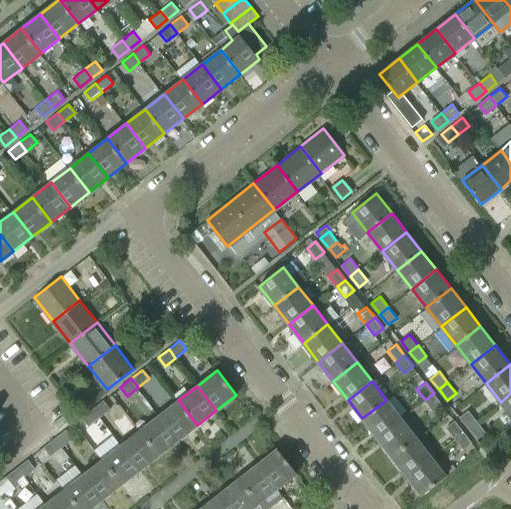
[(442,404),(434,393),(425,400),(434,410),(442,404)]
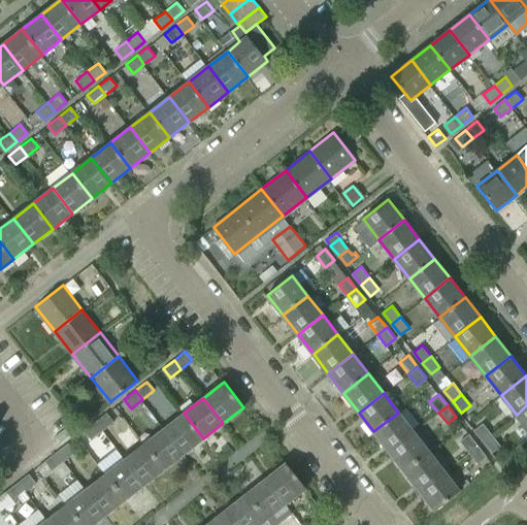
[(526,405),(517,415),(526,428),(526,405)]
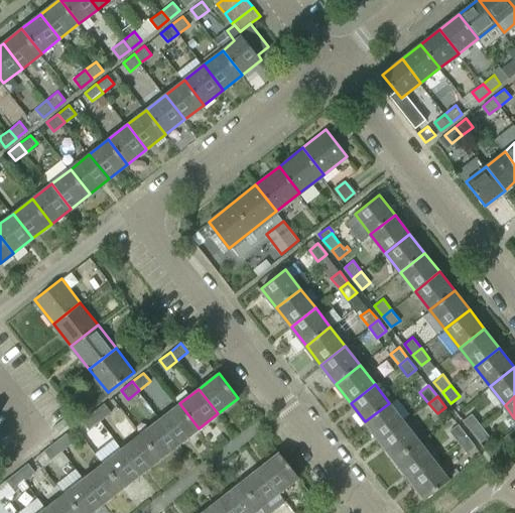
[(94,411),(101,420),(112,411),(105,402),(94,411)]
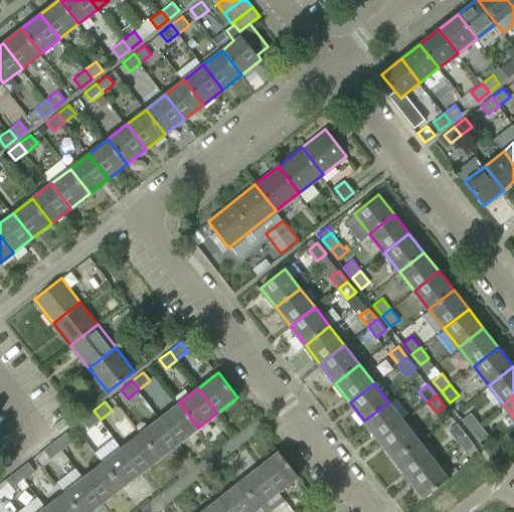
[(161,417),(180,442),(198,428),(179,402),(161,417)]
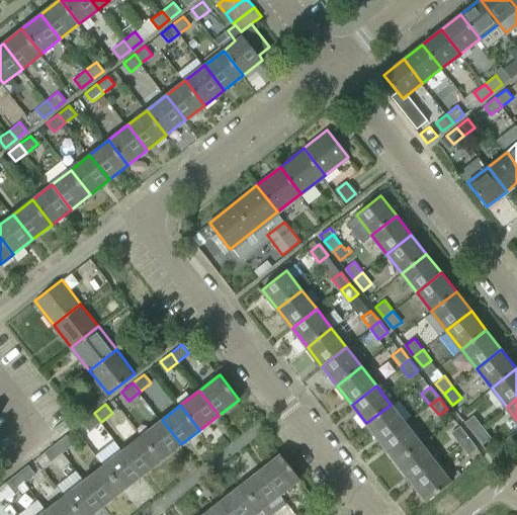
[(366,423),(381,442),(406,424),(391,405),(366,423)]
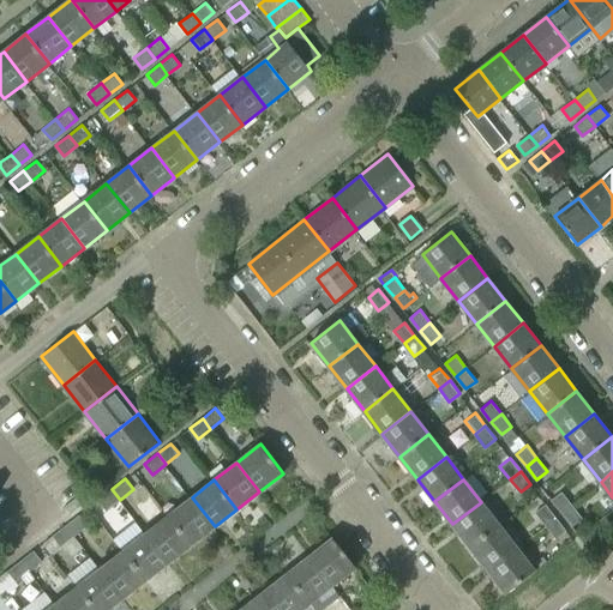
[(112,489),(98,499),(107,509),(120,500),(112,489)]
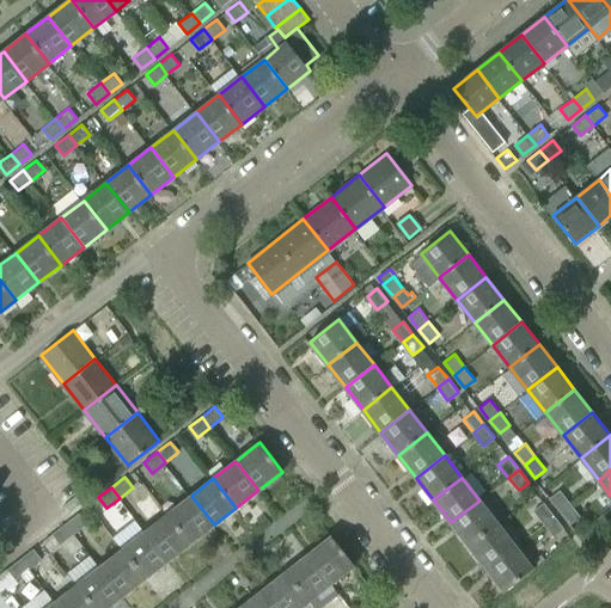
[(550,497),(560,510),(570,502),(560,489),(550,497)]
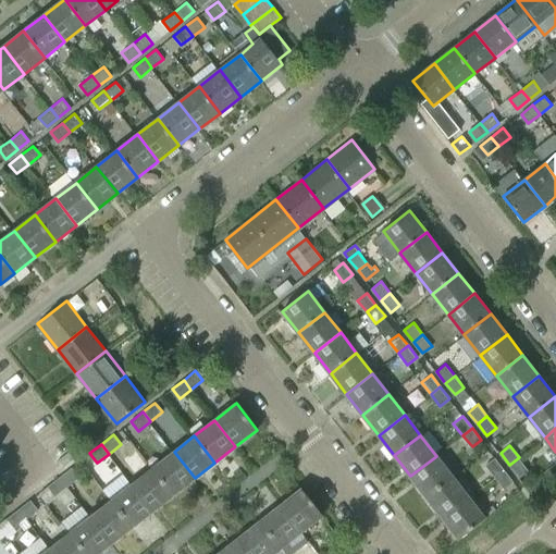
[(174,494),(195,478),(174,452),(153,468),(174,494)]
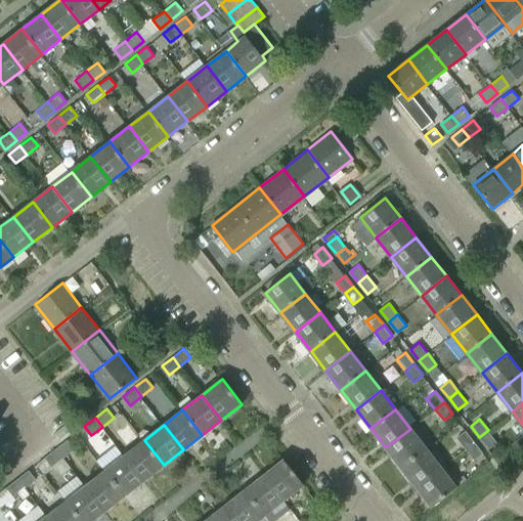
[(386,447),(401,467),(426,448),(410,429),(386,447)]
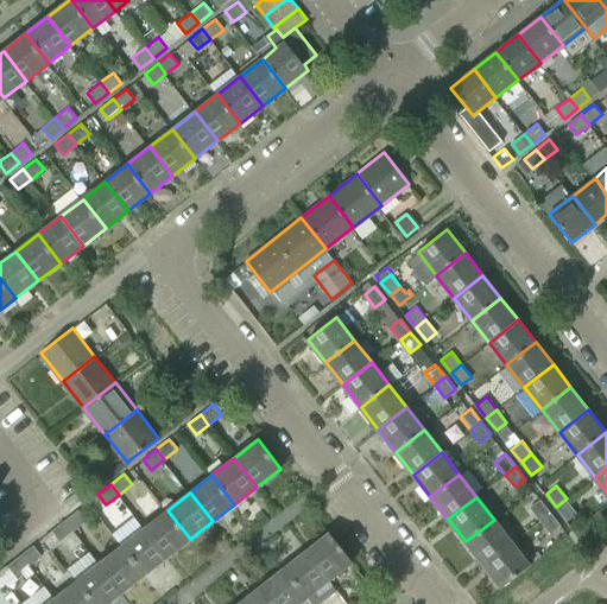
[(541,520),(550,512),(541,498),(530,507),(541,520)]
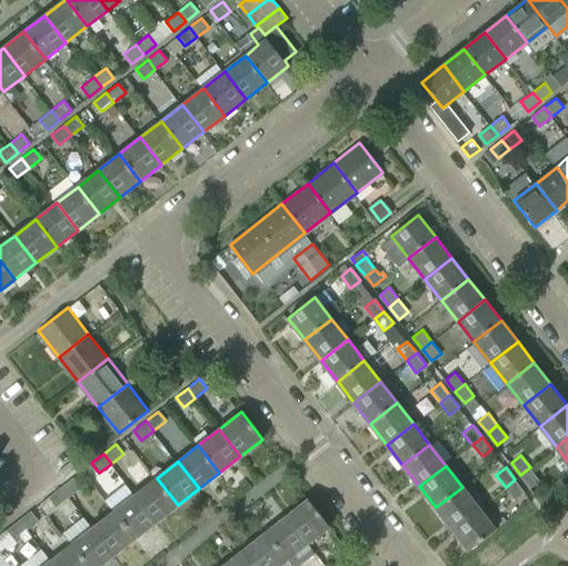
[(520,475),(530,487),(539,479),(530,467),(520,475)]
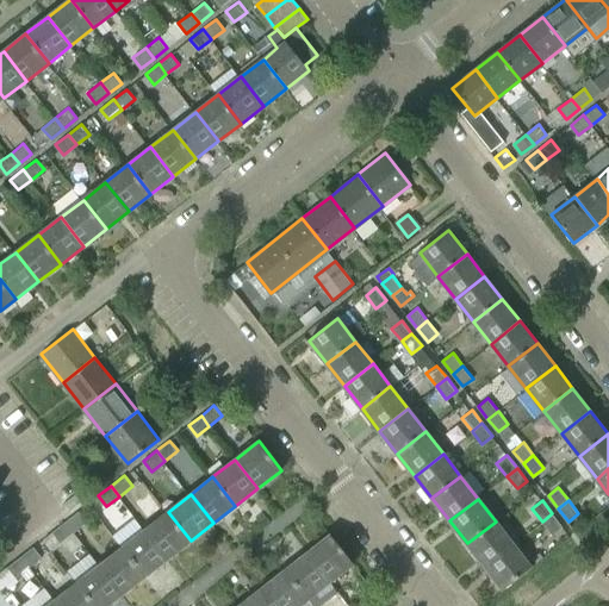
[(66,522),(74,531),(87,522),(79,511),(66,522)]
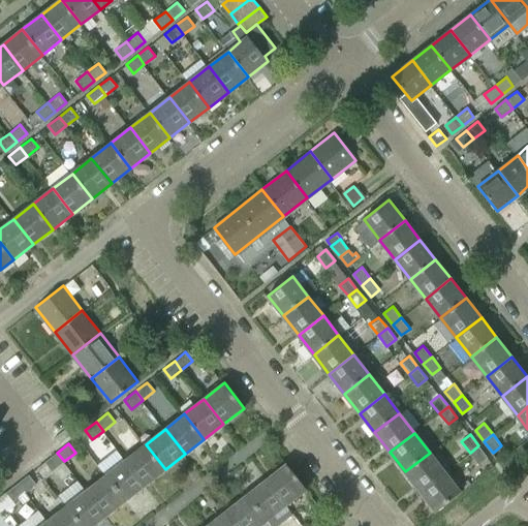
[(126,460),(146,485),(165,469),(146,444),(126,460)]
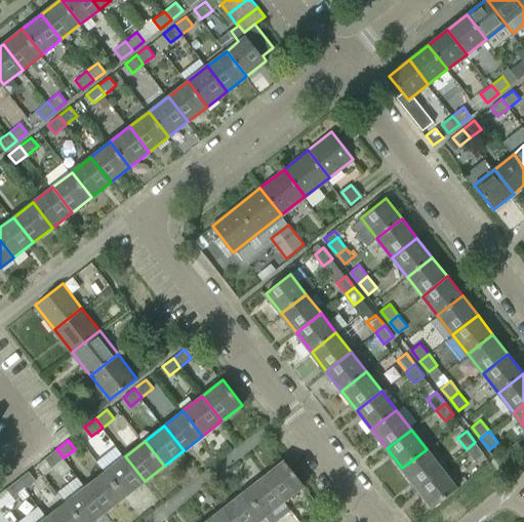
[(484,453),(475,442),(467,449),(475,460),(484,453)]
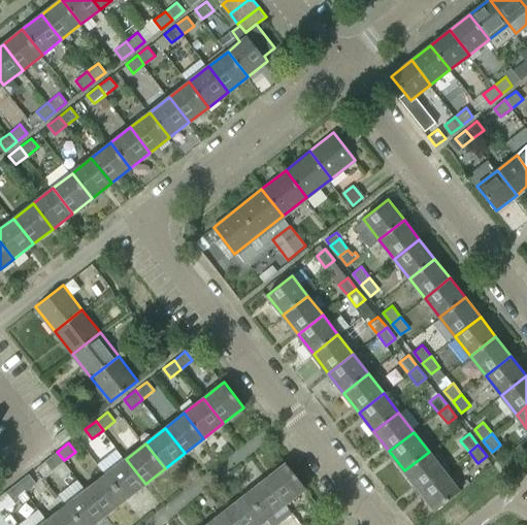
[(57,452),(46,460),(53,469),(64,460),(57,452)]
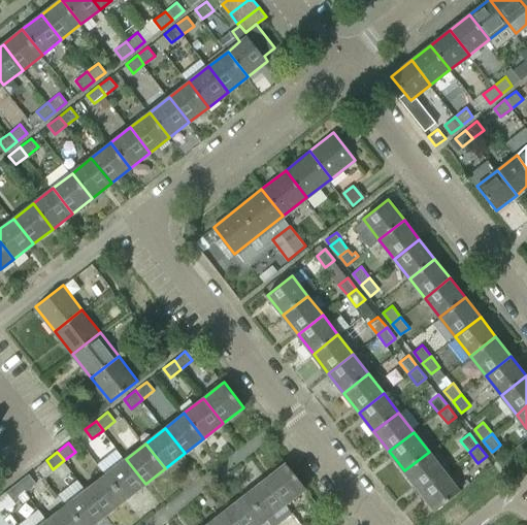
[(404,470),(420,490),(443,470),(429,452),(404,470)]
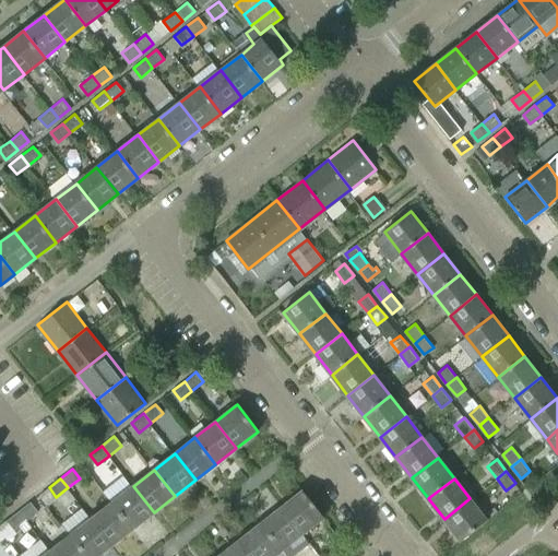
[(133,529),(154,512),(133,486),(113,501),(133,529)]
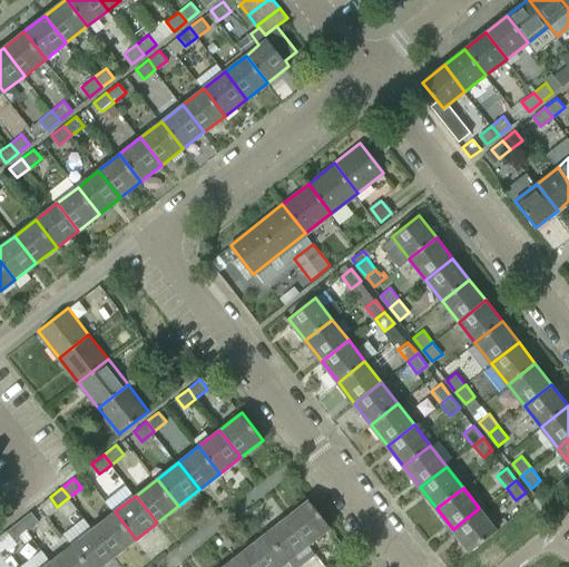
[(308,499),(287,517),(308,544),(331,527),(308,499)]
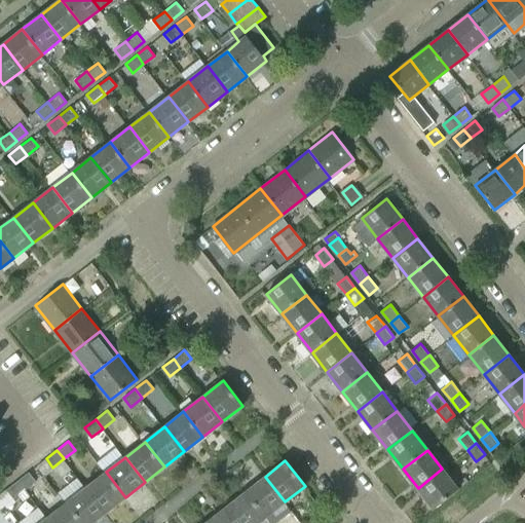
[(458,489),(442,469),(418,488),(434,509),(458,489)]
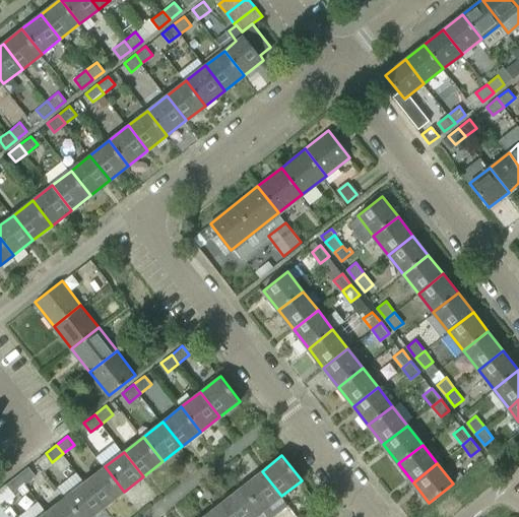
[(18,474),(24,483),(36,474),(28,466),(18,474)]
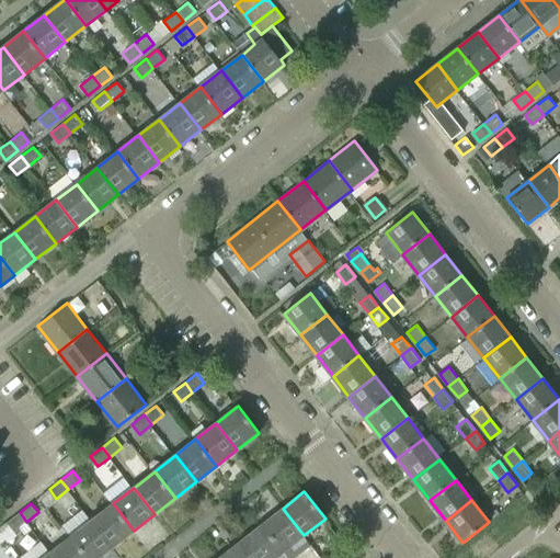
[(92,520),(113,546),(134,531),(113,503),(92,520)]
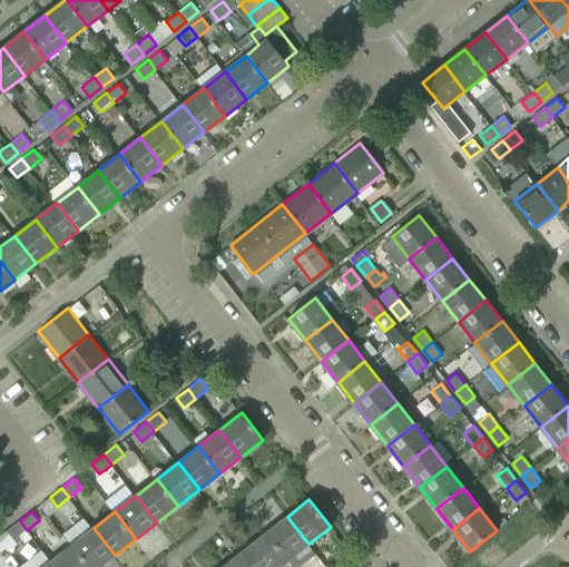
[(308,544),(287,517),(266,533),(287,560),(308,544)]
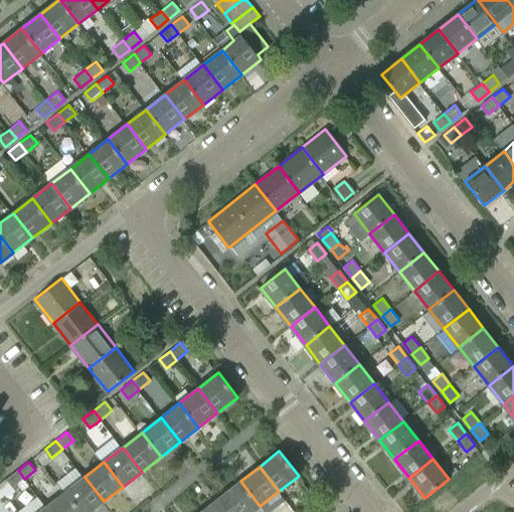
[(18,470),(7,479),(13,487),(24,479),(18,470)]
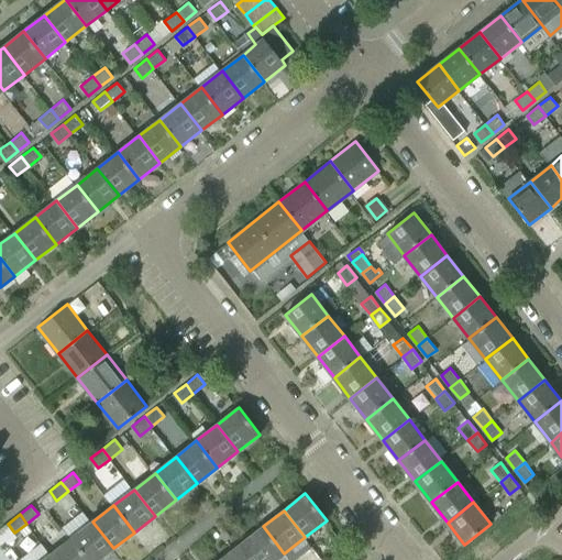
[(88,559),(98,559),(113,548),(92,522),(72,538),(88,559)]
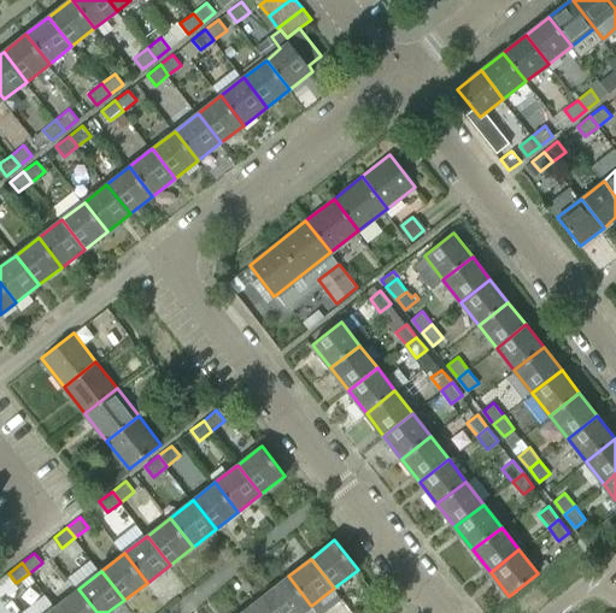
[(288,576),(265,594),(280,612),(301,612),(311,606),(288,576)]
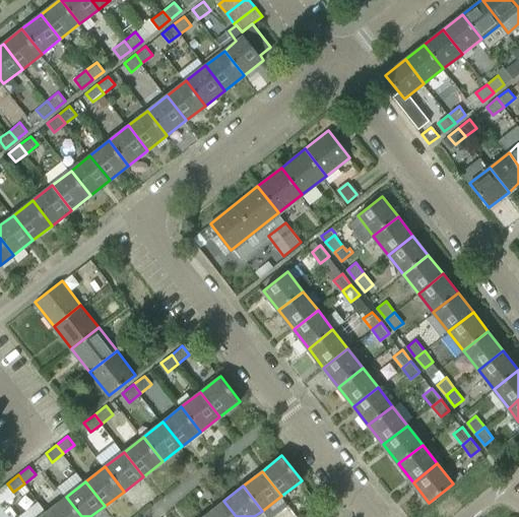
[(47,512),(51,516),(81,516),(66,497),(47,512)]
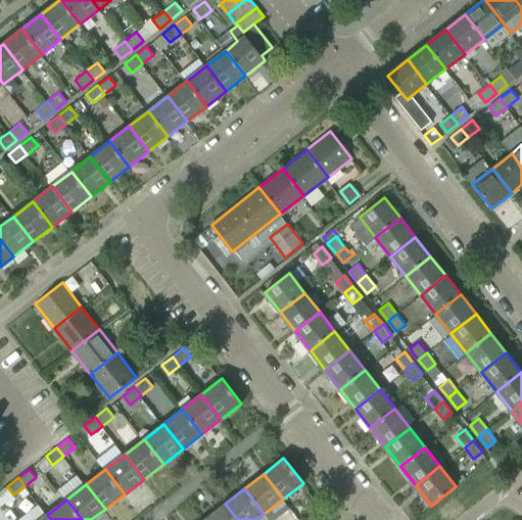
[(237,519),(225,504),(205,519),(206,519),(237,519)]
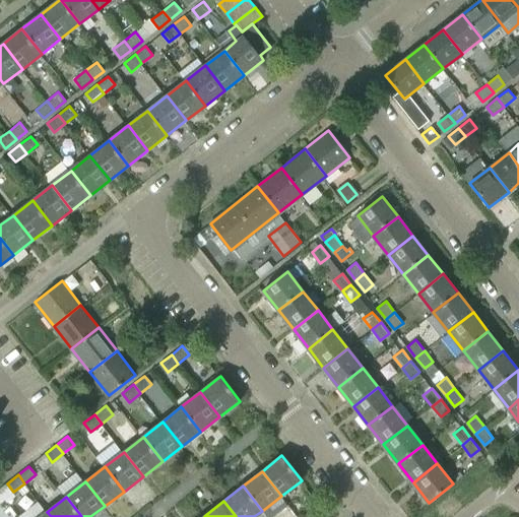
[(299,516),(283,502),(273,513),(277,516),(299,516)]
